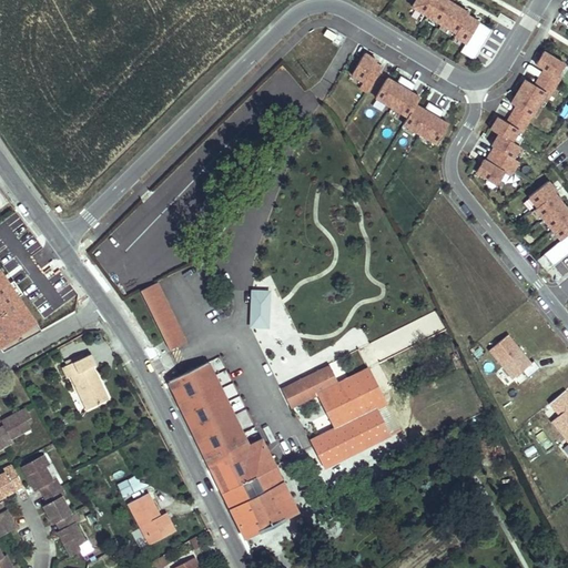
[(493,30),(467,16),(469,13),(447,0),(416,0),(412,7),(456,33),(454,37),(466,43),(460,52),(474,60),(493,30)]
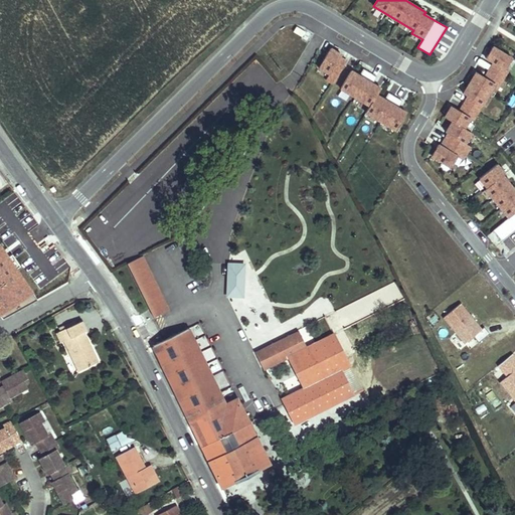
[(305,31),(297,26),(294,31),(302,37),(305,31)]
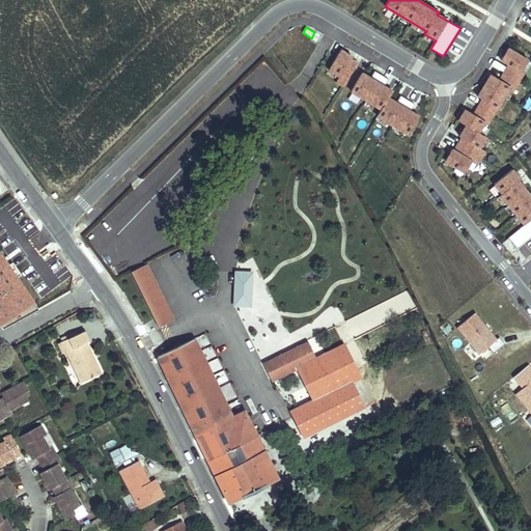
[(480,148),(486,137),(478,133),(484,122),(487,123),(510,87),(514,89),(524,73),(521,72),(528,60),(508,48),(501,60),(508,64),(500,80),(491,75),(477,96),(482,100),(474,114),(466,109),(458,121),(466,126),(459,137),(462,138),(454,150),(452,149),(445,161),(465,172),(472,162),(477,165),(485,151),(480,148)]
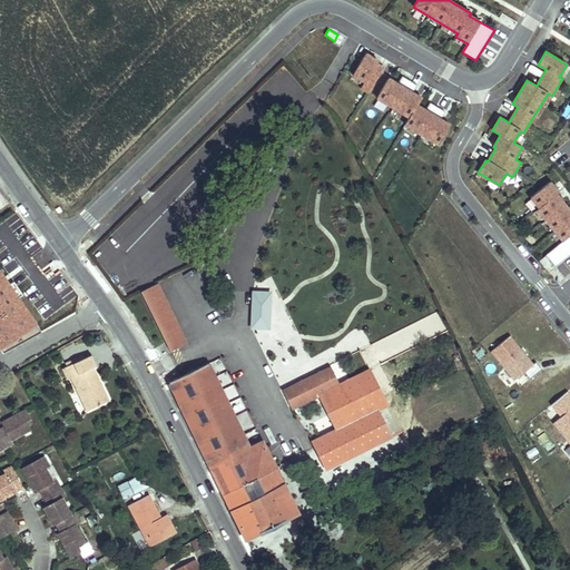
[(369,92),(384,68),(376,64),(379,60),(365,53),(353,75),(364,82),(361,88),(369,92)]
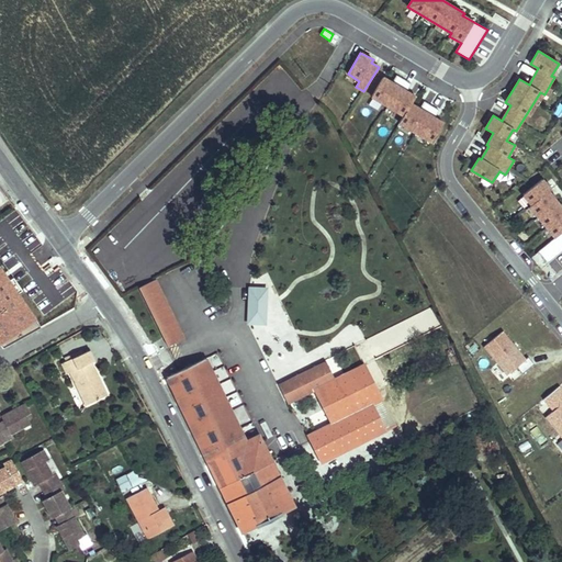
[(412,103),(416,97),(407,91),(412,83),(396,75),(392,82),(383,77),(371,97),(404,116),(400,123),(431,143),(444,123),(435,117),(439,110),(424,101),(419,109),(412,103)]
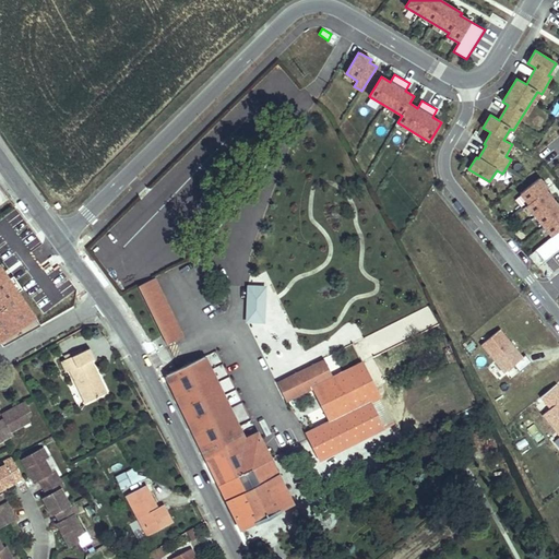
[(558,206),(546,191),(548,189),(539,178),(520,193),(528,204),(526,205),(551,237),(535,250),(545,262),(558,250),(558,206)]
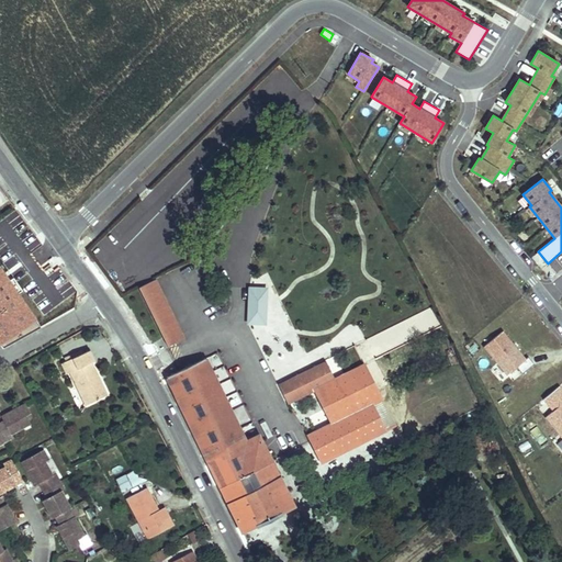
[(548,263),(538,251),(531,257),(541,269),(548,263)]
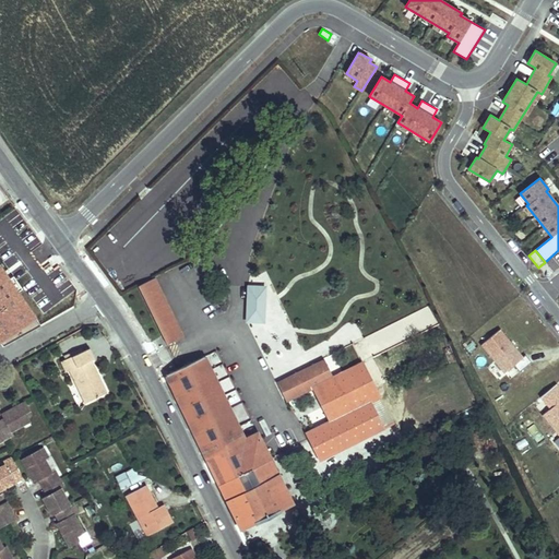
[(6,281),(26,318),(47,306),(26,269),(6,281)]
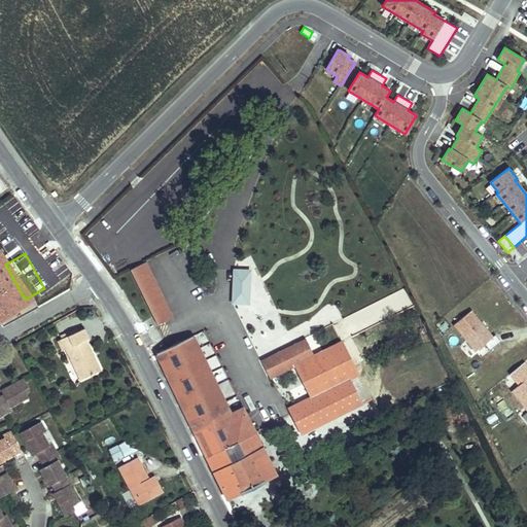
[(172,318),(145,262),(131,270),(157,325),(172,318)]
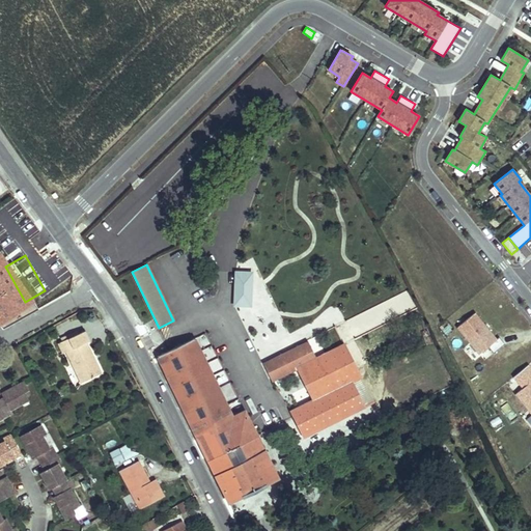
[(233,270),(232,306),(252,307),(253,271),(233,270)]
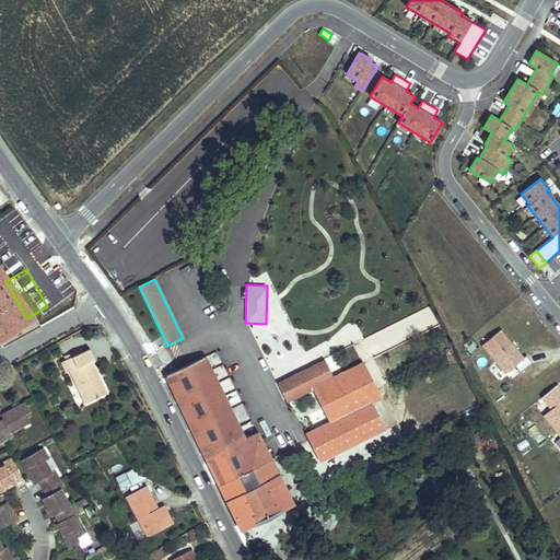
[(280,338),(277,322),(258,325),(259,328),(254,329),(258,350),(272,347),(271,340),(280,338)]
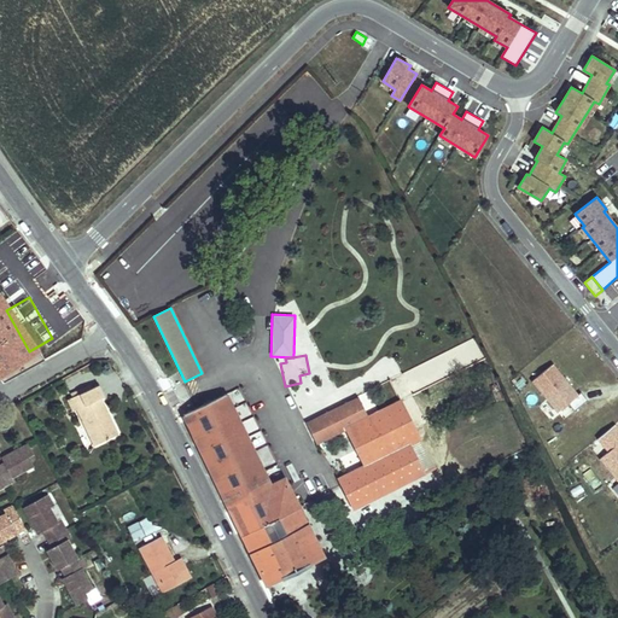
[(578,396),(552,365),(532,380),(558,412),(578,396)]
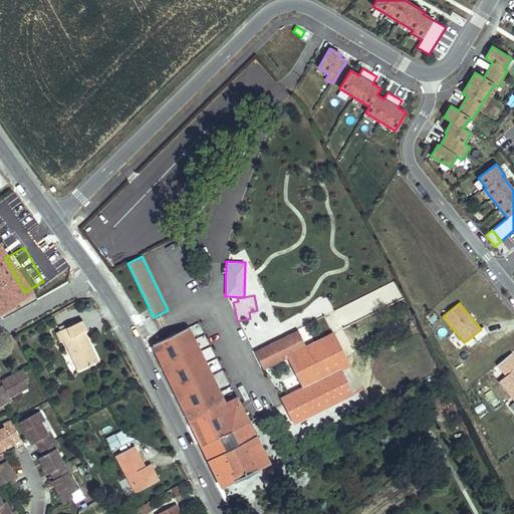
[(64,340),(79,370),(97,361),(91,348),(89,349),(87,347),(90,346),(83,332),(86,330),(81,320),(76,323),(60,330),(57,332),(61,341),(64,340)]
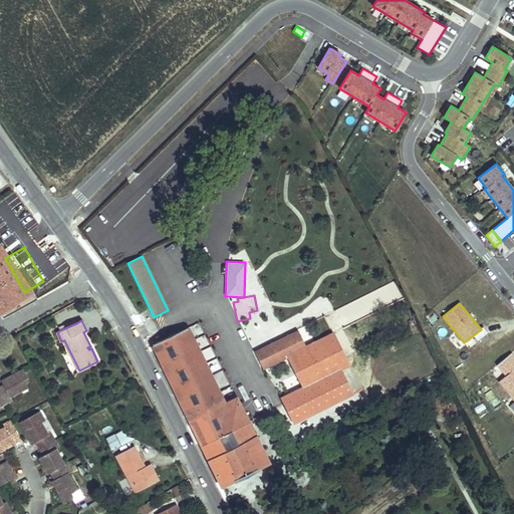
[(59,327),(60,330),(76,323),(75,320),(59,327)]
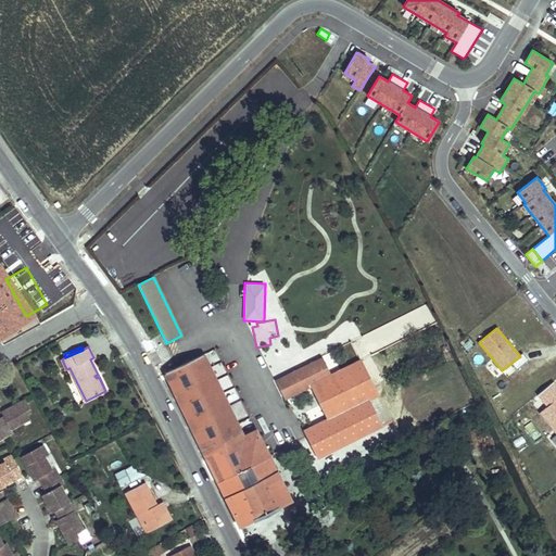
[(237,425),(203,354),(198,357),(231,427),(237,425)]
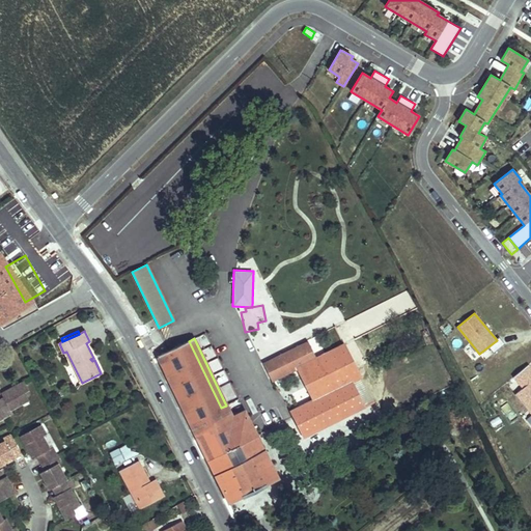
[(233,418),(227,404),(226,406),(221,408),(189,341),(158,357),(160,361),(163,359),(165,362),(162,364),(166,374),(169,372),(171,375),(168,378),(170,382),(173,380),(175,384),(172,386),(178,398),(182,397),(183,400),(179,401),(183,408),(186,407),(187,409),(185,411),(229,502),(278,478),(245,412),(233,418)]
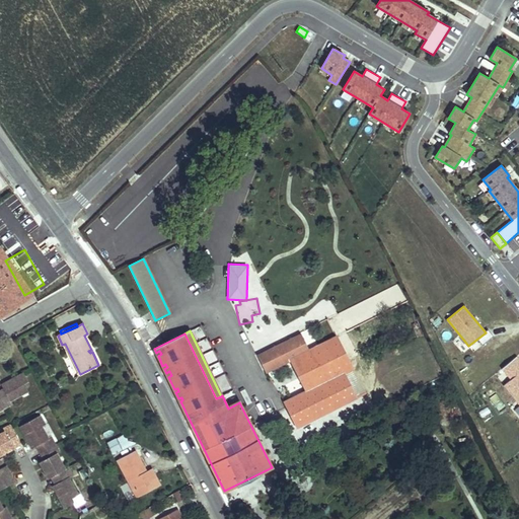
[(352,369),(336,337),(309,351),(301,334),(257,356),(266,373),(291,361),(307,391),(344,373),(352,369)]
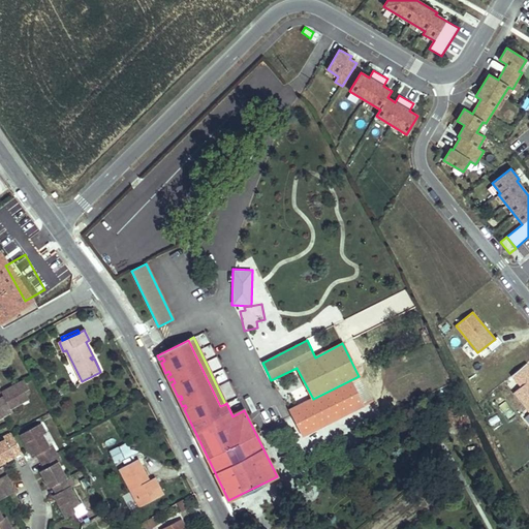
[(528,367),(526,364),(511,375),(521,386),(514,393),(528,410),(528,367)]
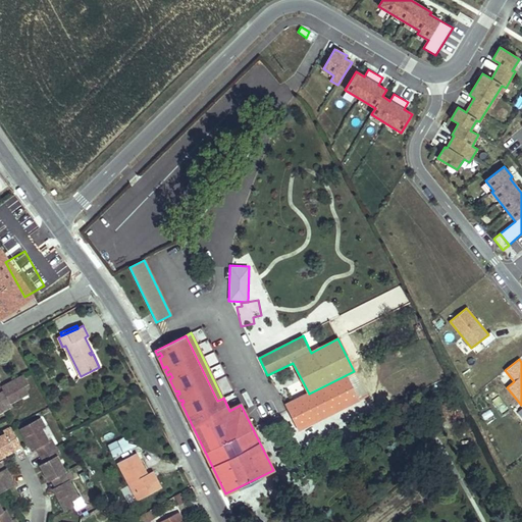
[(10,403),(29,393),(24,386),(29,384),(23,375),(8,384),(9,386),(3,390),(4,392),(10,403)]
